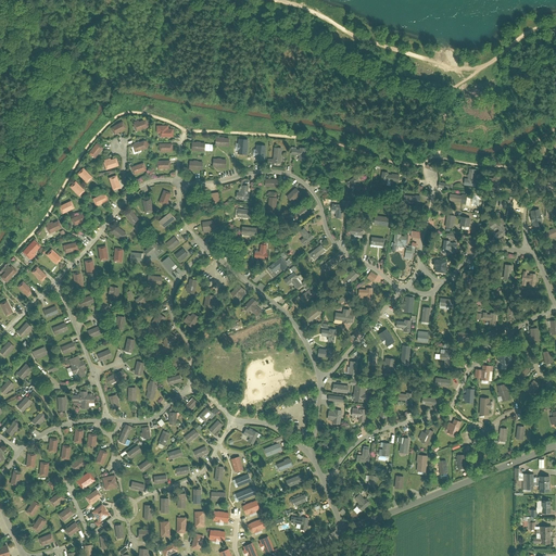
[(147,121),(133,125),(135,131),(148,128),(147,121)]
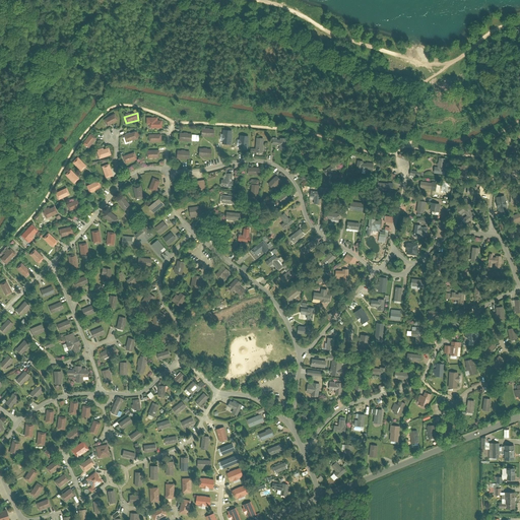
[(110,126),(120,122),(116,115),(106,119),(110,126)]
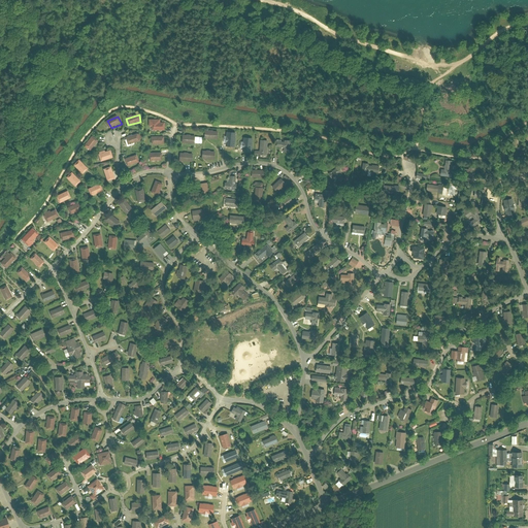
[(160,119),(150,120),(150,127),(160,127),(160,131),(166,131),(166,122),(161,123),(160,119)]
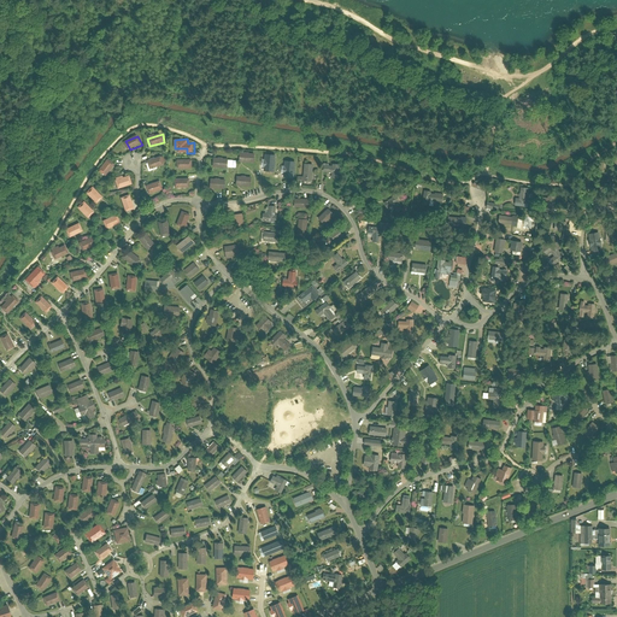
[(147,160),(151,169),(164,165),(162,156),(147,160)]
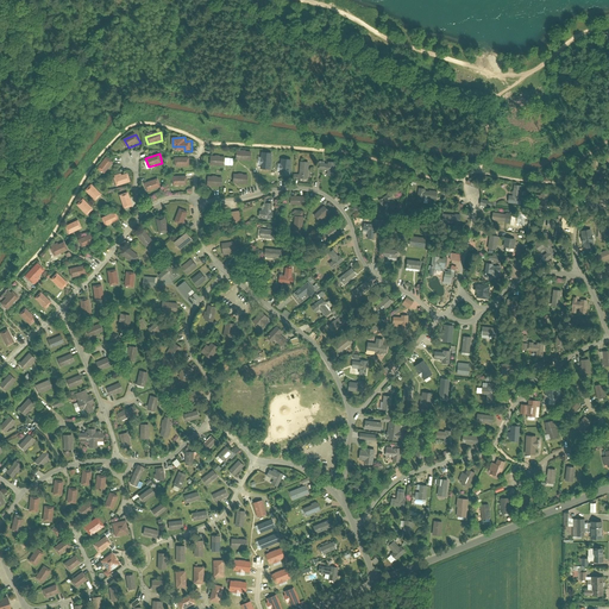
[(250,155),(234,154),(234,164),(249,165),(250,155)]
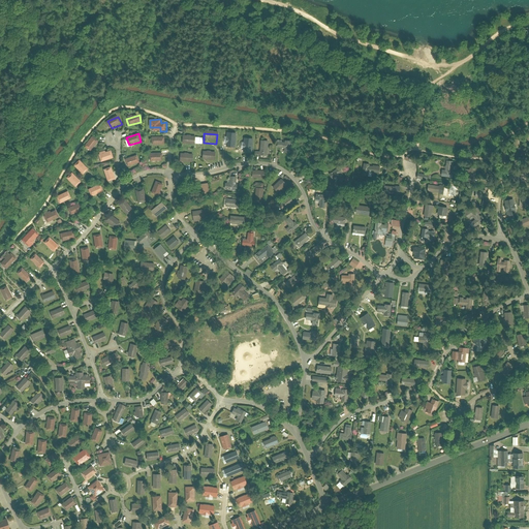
[(165,137),(151,136),(151,145),(165,145),(165,137)]
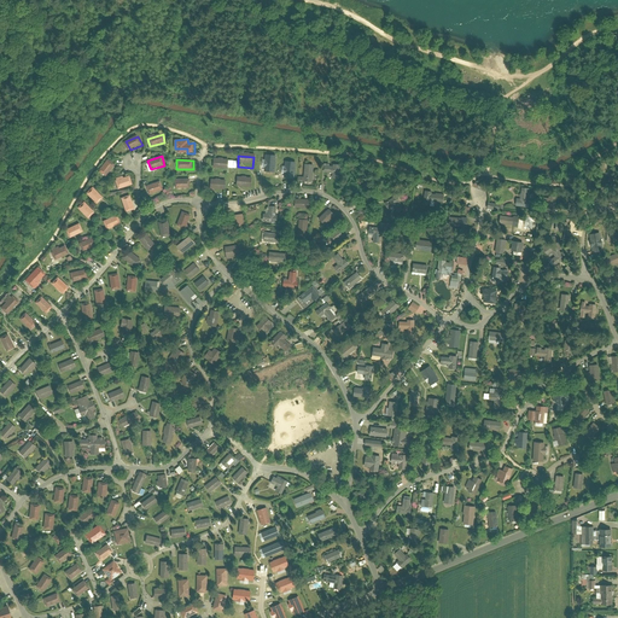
[(104,179),(116,168),(109,161),(97,170),(104,179)]
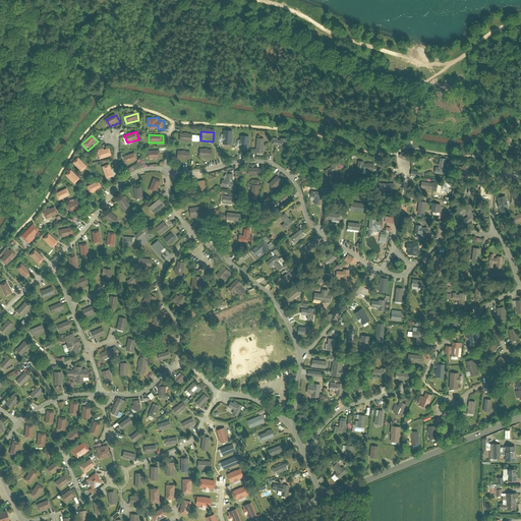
[(232,135),(224,135),(223,146),(231,147),(232,135)]
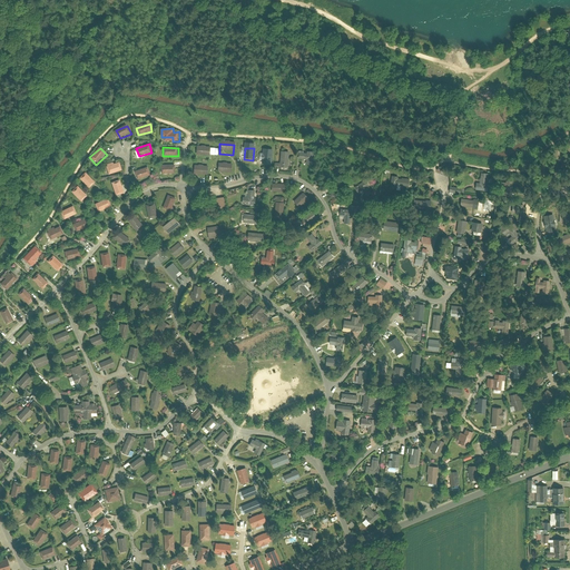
[(272,150),(262,149),(261,160),(272,161),(272,150)]
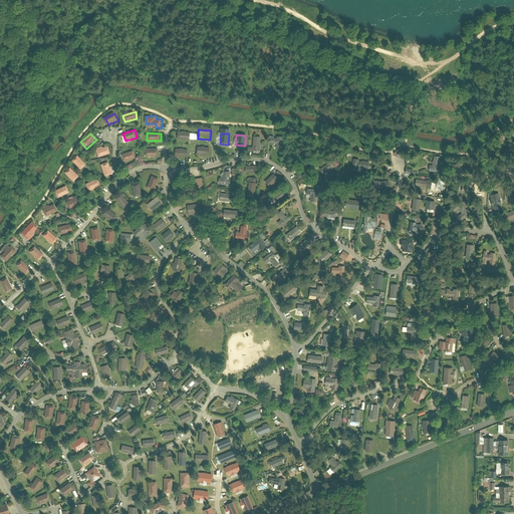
[(262,138),(254,137),(253,152),(261,152),(262,138)]
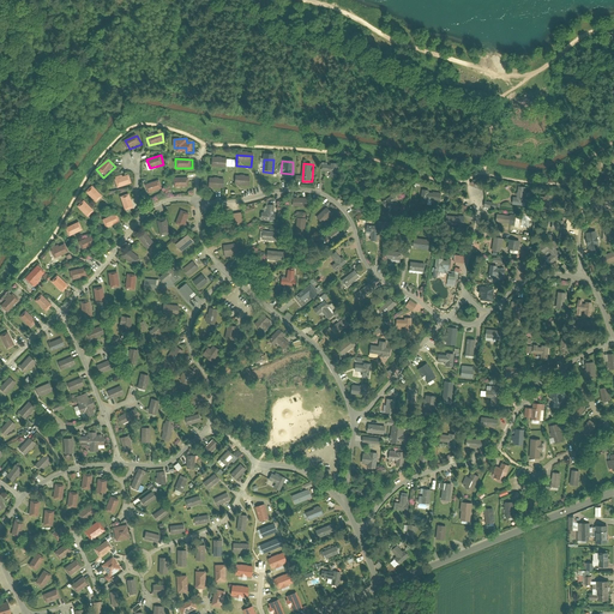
[(327,178),(337,178),(337,164),(327,164),(327,178)]
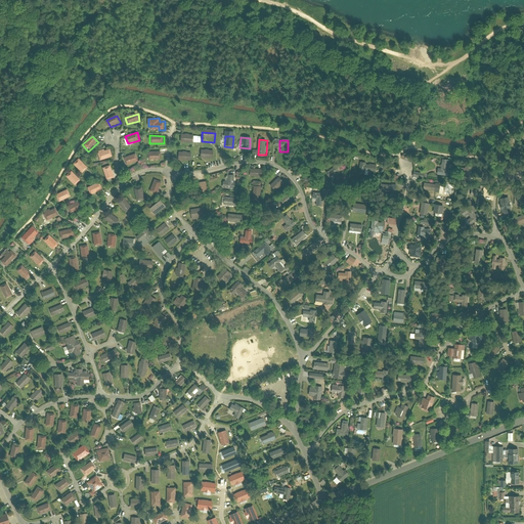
[(214,149),(201,148),(201,159),(213,160),(214,149)]
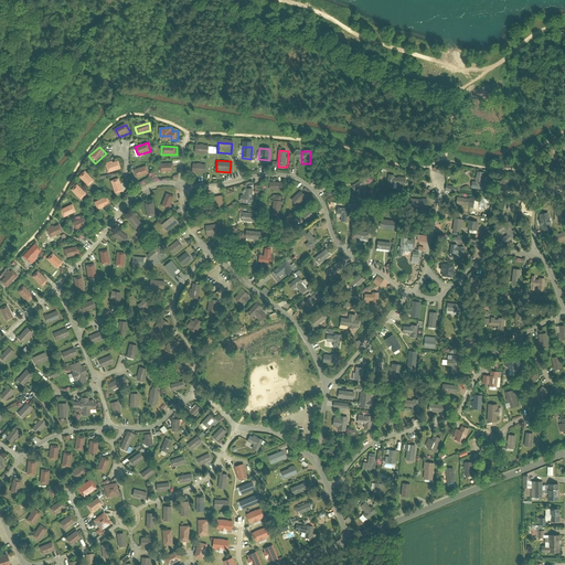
[(109,173),(120,169),(118,162),(106,166),(109,173)]
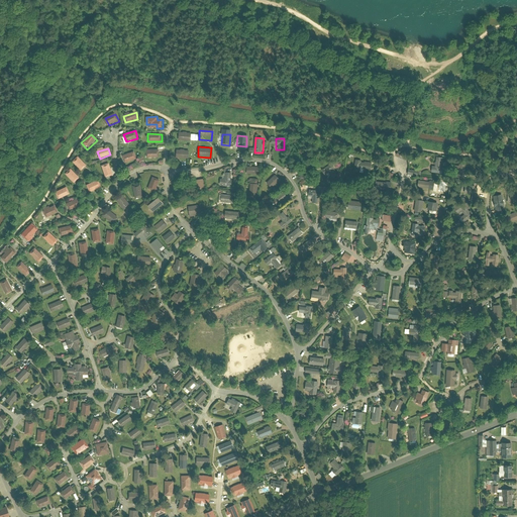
[(189,150),(176,150),(176,159),(189,159),(189,150)]
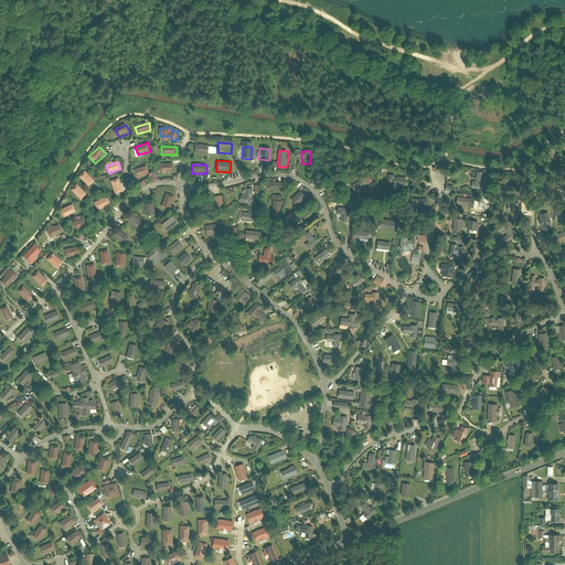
[(147,166),(134,171),(136,179),(149,173),(147,166)]
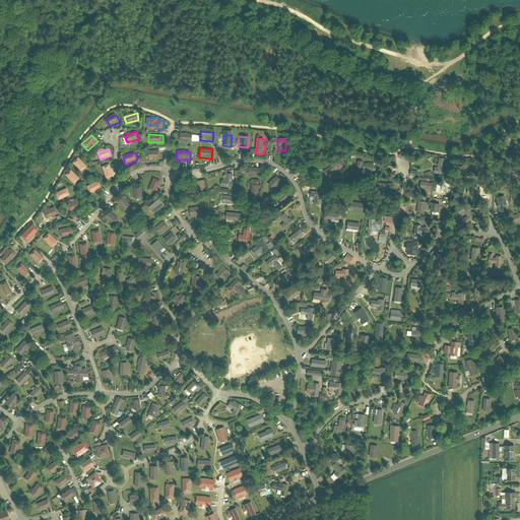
[(443,173),(445,159),(437,158),(435,172),(443,173)]
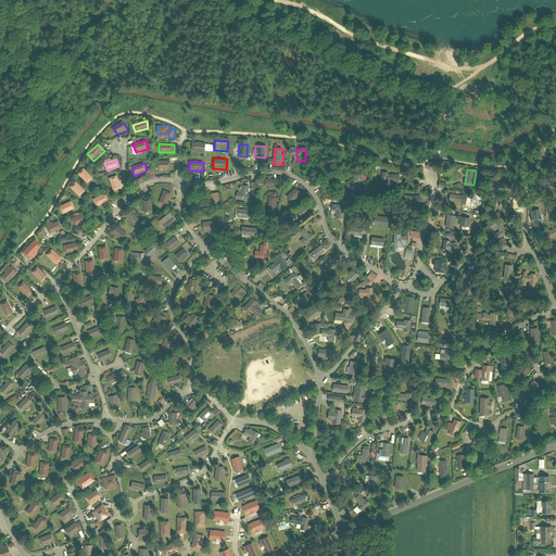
[(84,171),(78,176),(86,184),(91,178),(84,171)]
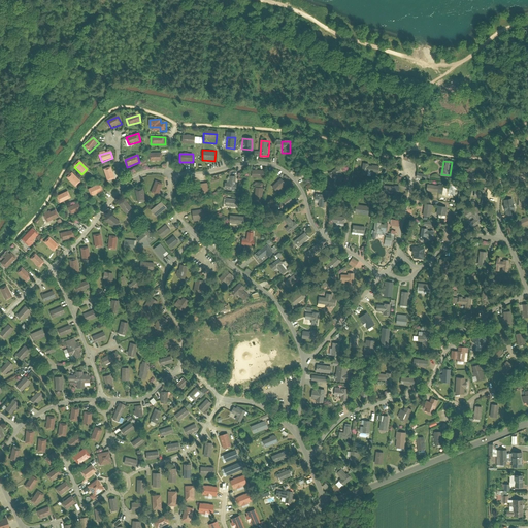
[(381,167),(365,165),(364,172),(380,174),(381,167)]
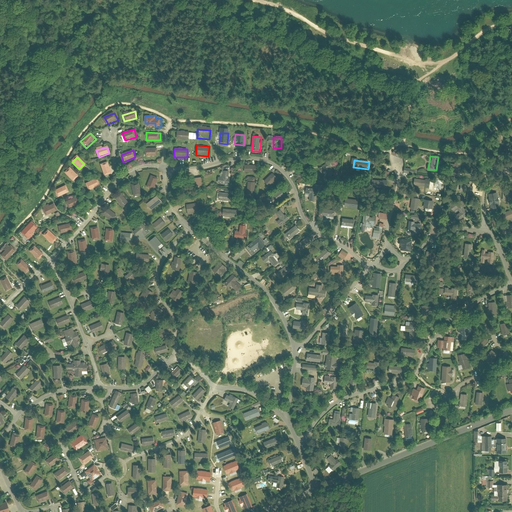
[(459,175),(461,163),(455,162),(455,164),(451,164),(450,169),(454,170),(453,174),(459,175)]
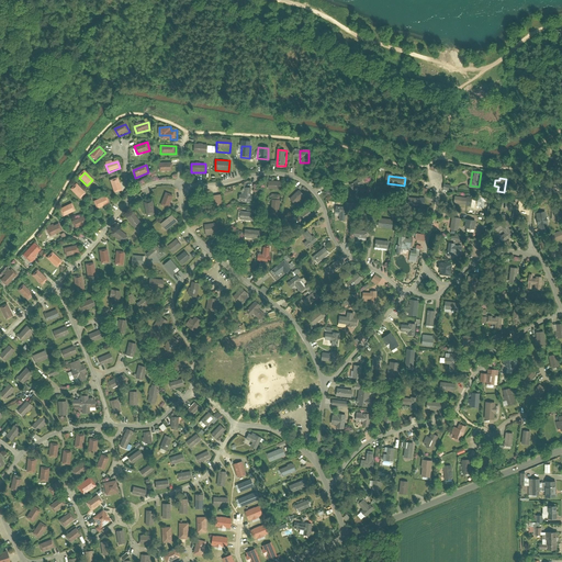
[(121,188),(117,179),(110,182),(113,190),(121,188)]
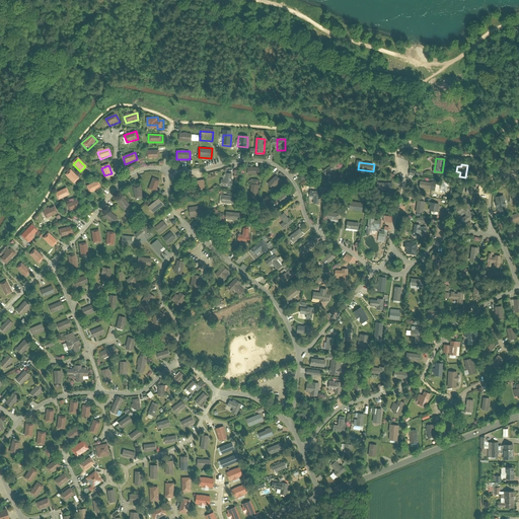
[(335,166),(323,171),(326,177),(330,175),(332,180),(338,178),(336,173),(337,172),(335,166)]
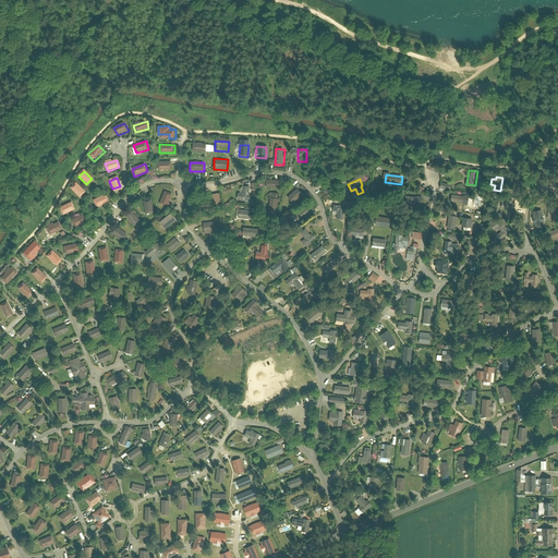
[(451,184),(440,183),(439,191),(449,193),(451,184)]
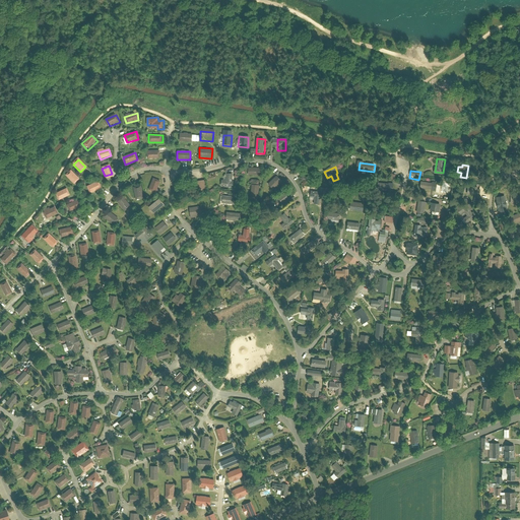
[(76,179),(72,172),(65,176),(70,183),(76,179)]
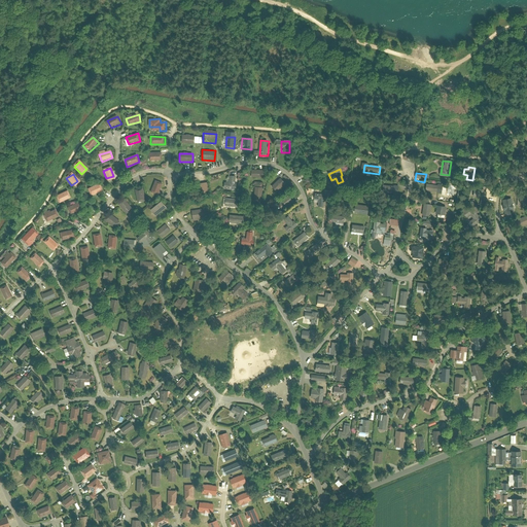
[(271,188),(277,194),(285,186),(279,180),(271,188)]
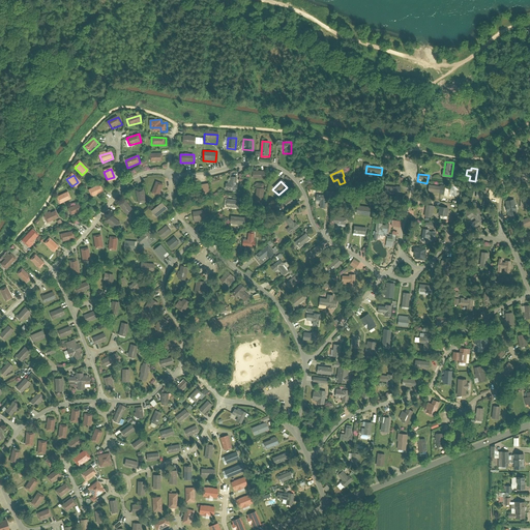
[(164,185),(156,182),(152,193),(159,196),(164,185)]
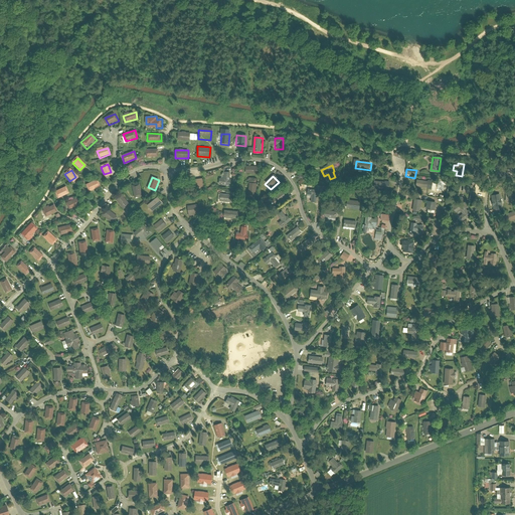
[(231,178),(219,178),(219,187),(231,187),(231,178)]
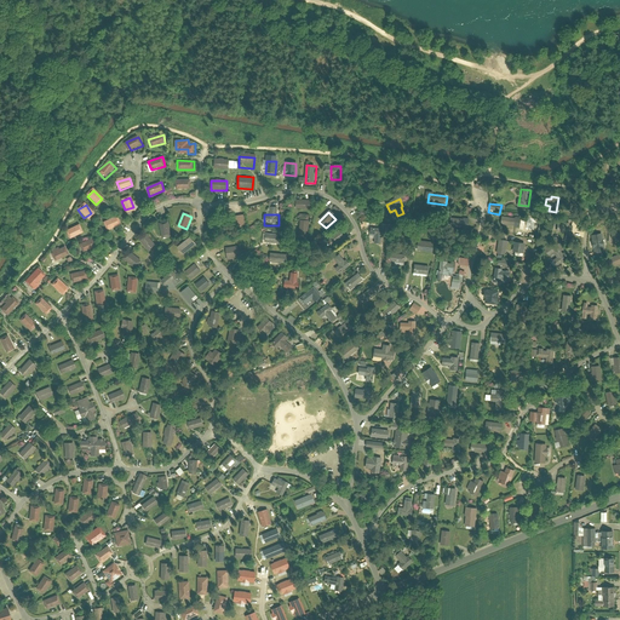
[(116,216),(104,223),(109,231),(121,224),(116,216)]
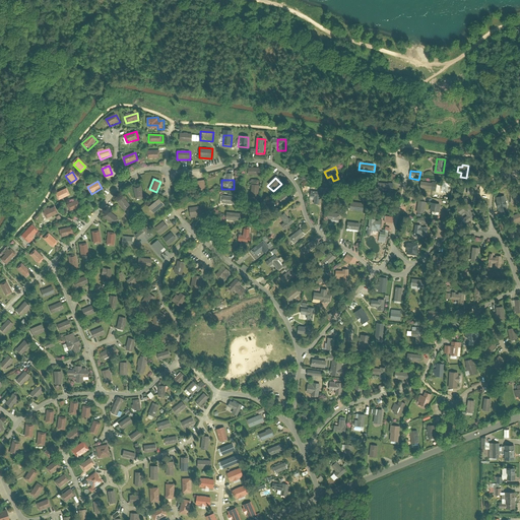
[(397,183),(382,181),(381,188),(396,190),(397,183)]
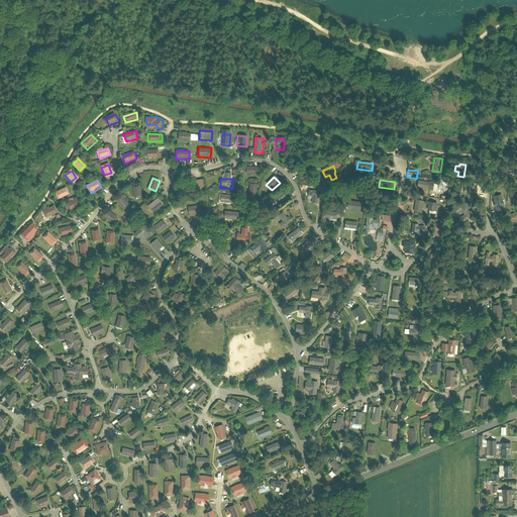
[(434,182),(419,181),(418,187),(428,188),(428,190),(433,190),(434,182)]
